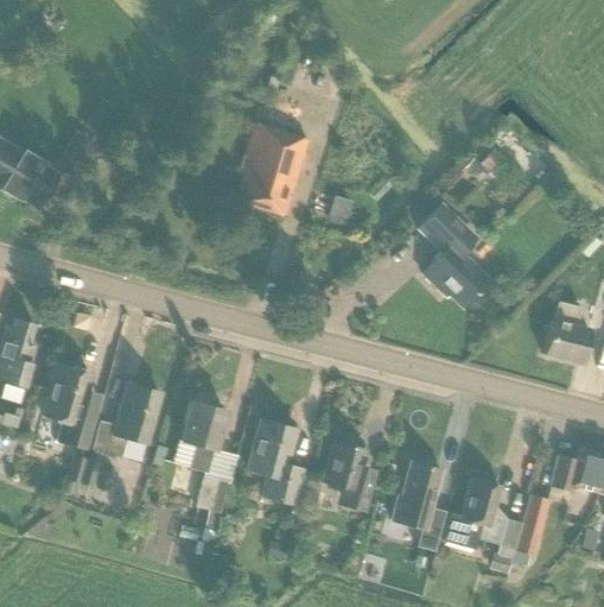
[(45,26),(35,38),(44,46),(55,33),(45,26)]
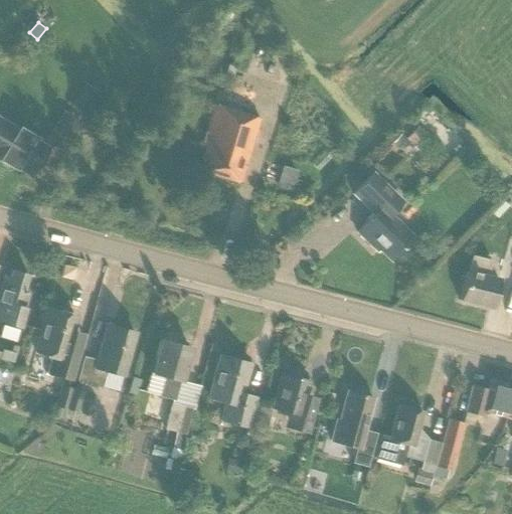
[(242,183),(262,118),(246,113),(250,100),(230,93),(238,63),(228,60),(222,83),(223,84),(204,148),(207,149),(200,171),(242,183)]
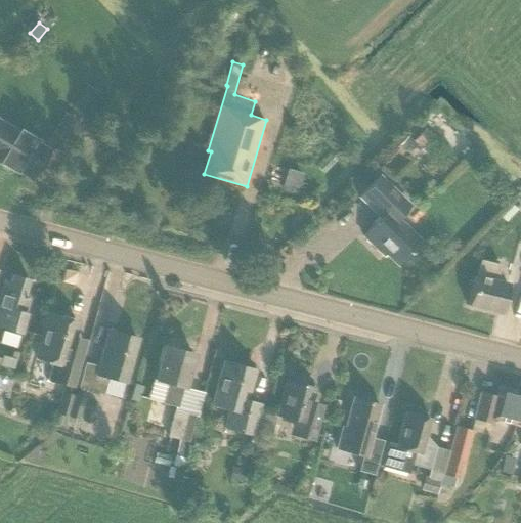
[(25,127),(0,112),(0,145),(10,151),(8,156),(26,166),(29,162),(42,170),(56,145),(43,137),(46,132),(28,121),(25,127)]
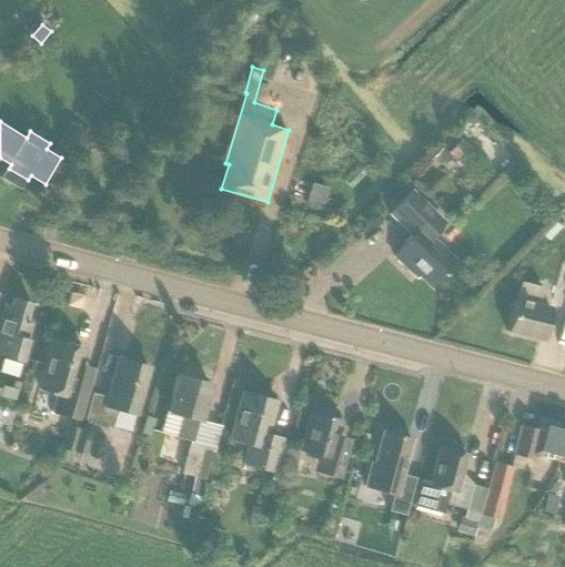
[(465,137),(451,153),(472,171),(486,154),(465,137)]
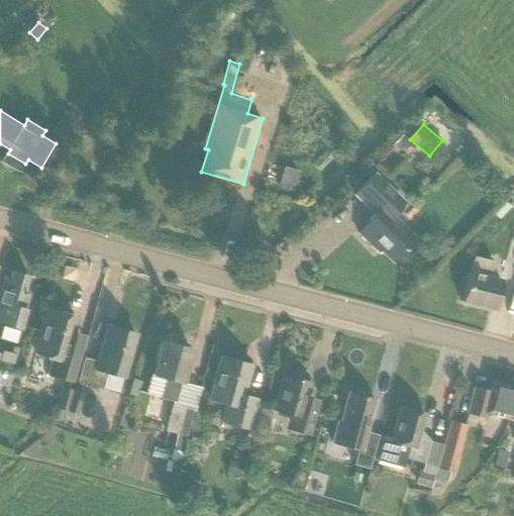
[(440,165),(450,149),(441,142),(430,158),(440,165)]
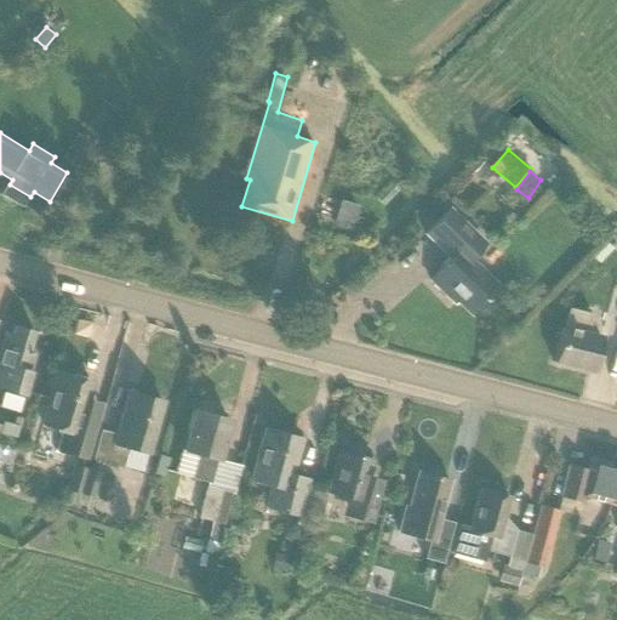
[(354,228),(360,205),(343,200),(336,223),(354,228)]
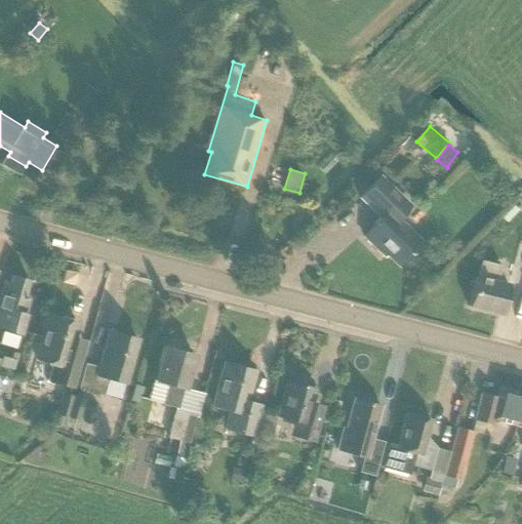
[(400,266),(423,241),(400,218),(409,209),(392,191),(394,188),(383,176),(362,197),(384,218),(366,236),(382,251),(384,249),(400,266)]
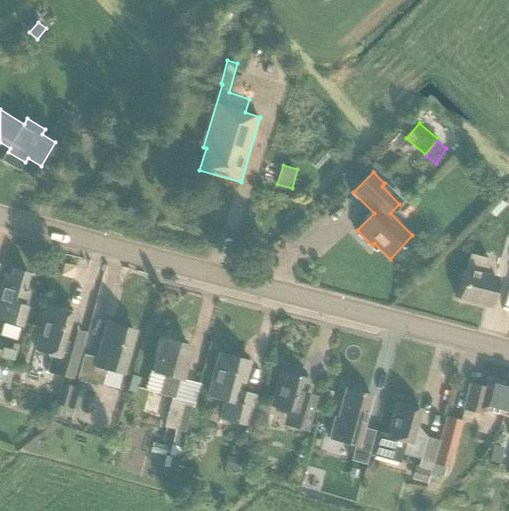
[(486,274),(491,259),(471,254),(467,269),(466,269),(459,297),(459,298),(490,307),(498,277),(486,274)]
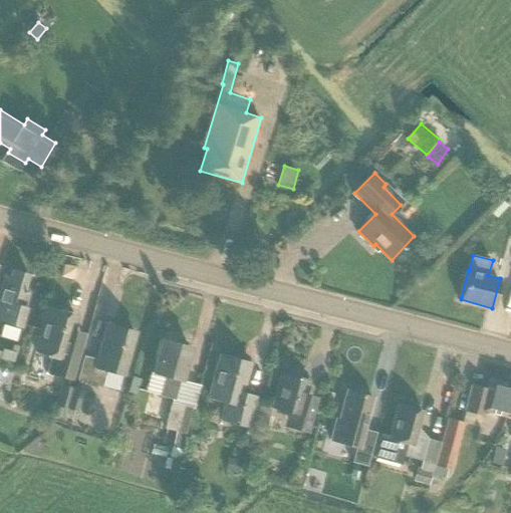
[(0,321),(21,328),(31,290),(25,289),(30,273),(8,267),(0,295),(0,300),(3,301),(0,310),(0,321)]
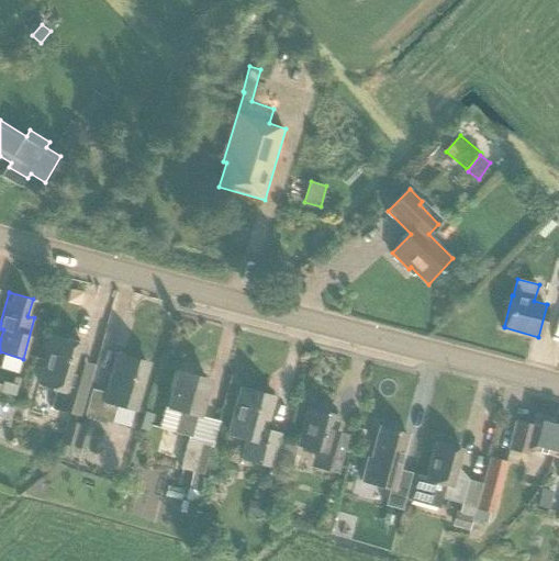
[(80,415),(88,388),(74,383),(85,345),(54,337),(41,383),(58,389),(54,407),(80,415)]
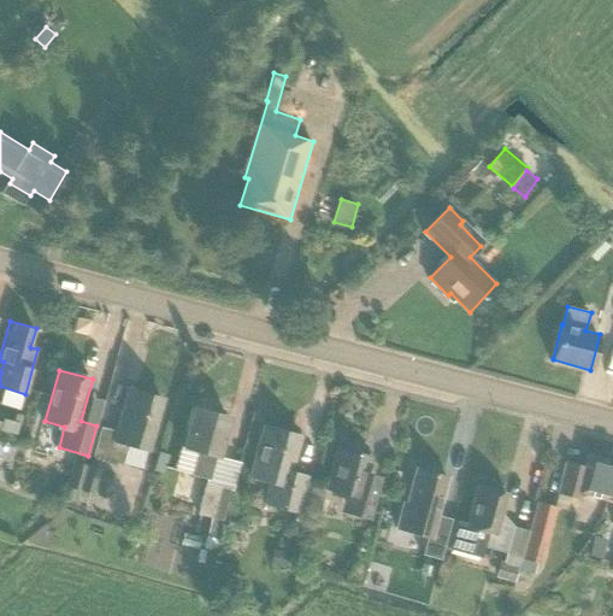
[(149,450),(164,398),(130,389),(118,432),(102,427),(94,457),(123,465),(129,444),(149,450)]
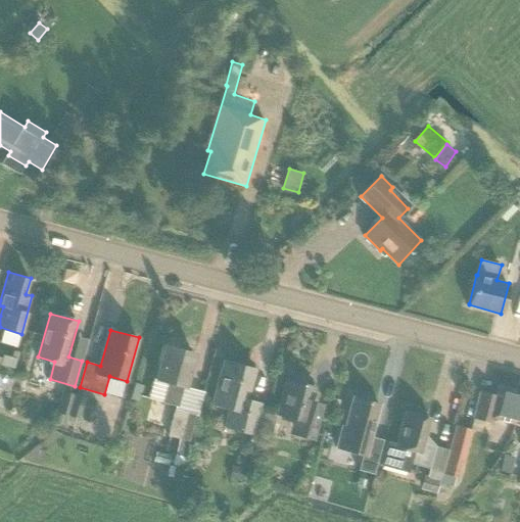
[(169,435),(190,441),(196,416),(198,416),(202,399),(183,394),(194,353),(164,345),(150,398),(177,406),(169,435)]
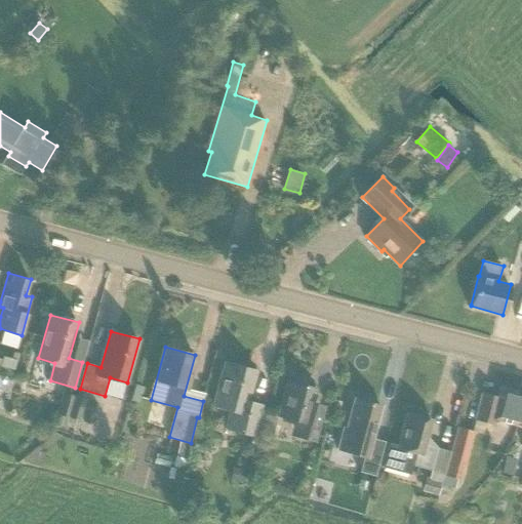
[(16,370),(21,354),(15,353),(13,359),(4,357),(3,359),(0,358),(0,365),(1,366),(16,370)]
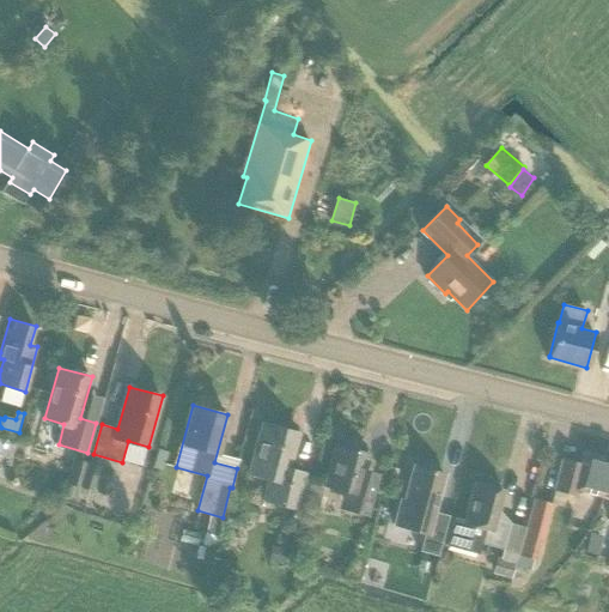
[(305,508),(312,483),(314,479),(305,478),(306,473),(291,468),(300,434),(263,424),(250,473),(270,479),(265,498),(297,508),(298,507),(305,508)]
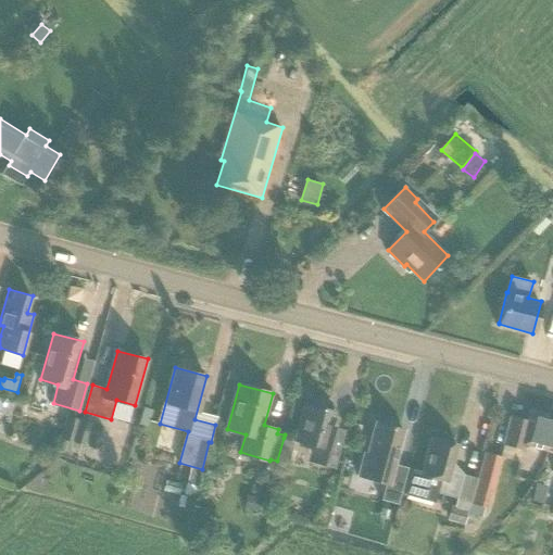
[(335,468),(341,443),(329,439),(337,412),(306,403),(296,441),(312,445),(309,461),(335,468)]
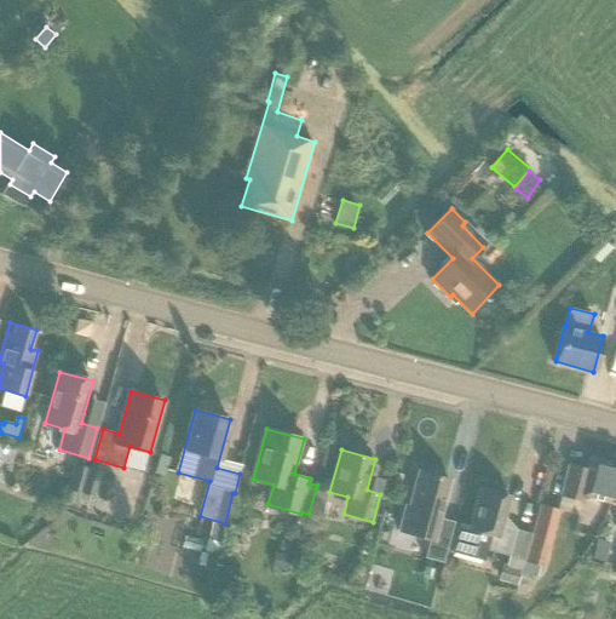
[(165,477),(171,458),(161,456),(155,474),(165,477)]
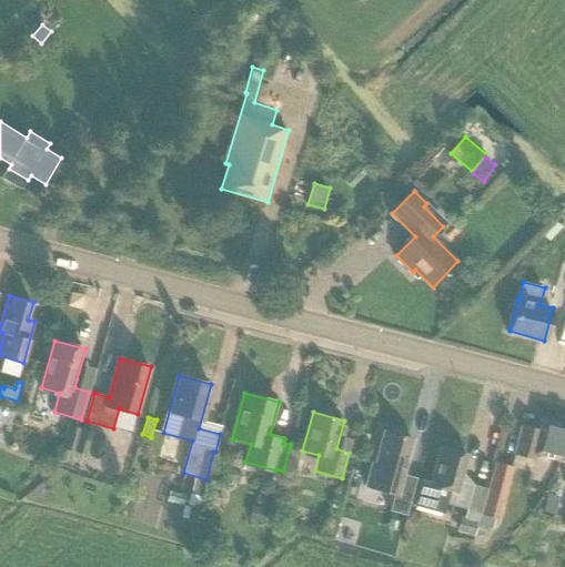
[(561,459),(564,445),(564,424),(544,418),(541,431),(523,425),(515,453),(534,458),(535,453),(561,459)]
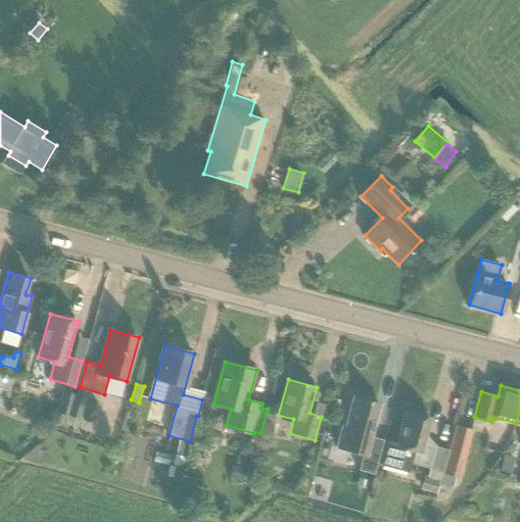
[(75,394),(64,391),(58,413),(68,416),(75,394)]
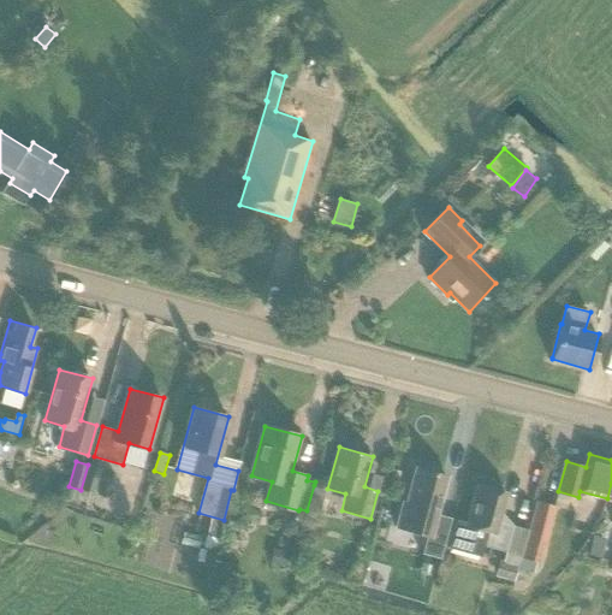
[(102,468),(88,465),(81,490),(95,494),(102,468)]
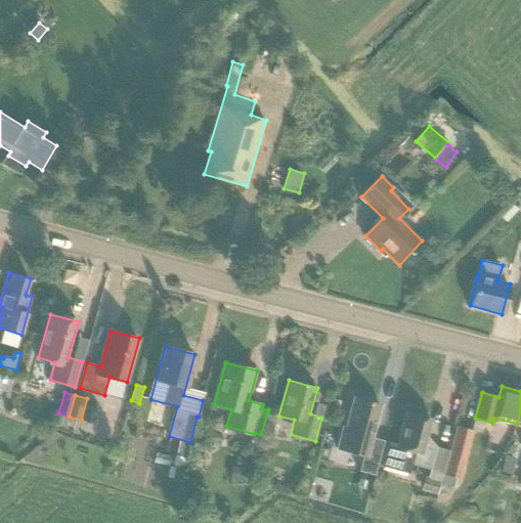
[(373,438),(382,405),(355,398),(347,427),(345,426),(339,448),(364,455),(360,471),(377,475),(386,441),(373,438)]
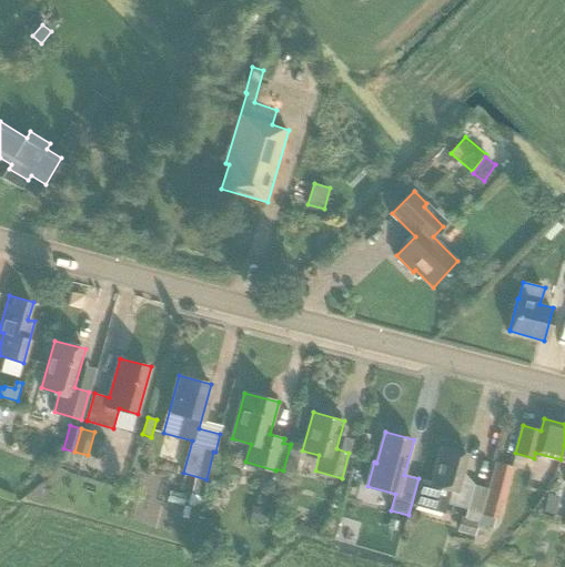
[(290,447),(283,471),(300,475),(303,462),(299,461),(302,451),(290,447)]
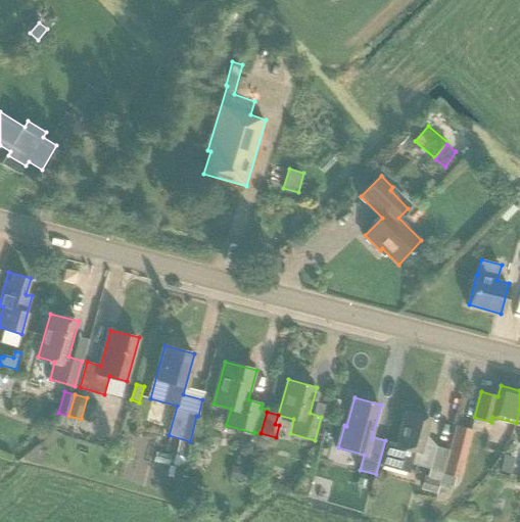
[(437,445),(425,442),(431,418),(407,412),(398,444),(388,441),(382,466),(409,473),(412,464),(430,469),(437,445)]
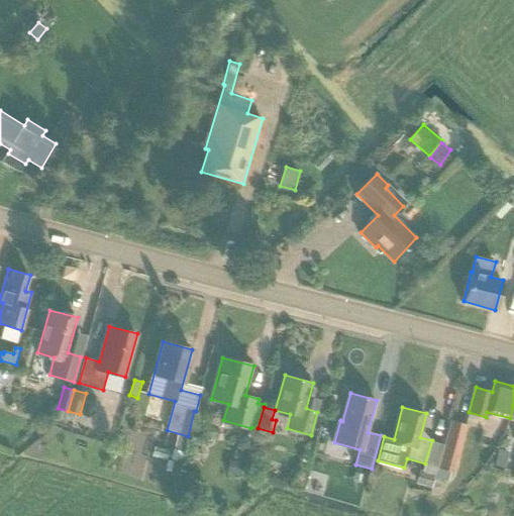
[(455,473),(468,425),(451,421),(439,469),(455,473)]
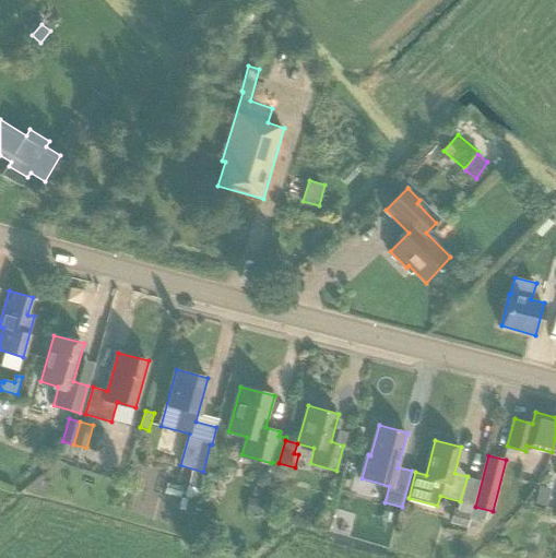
[(200,488),(204,472),(193,470),(190,486),(200,488)]
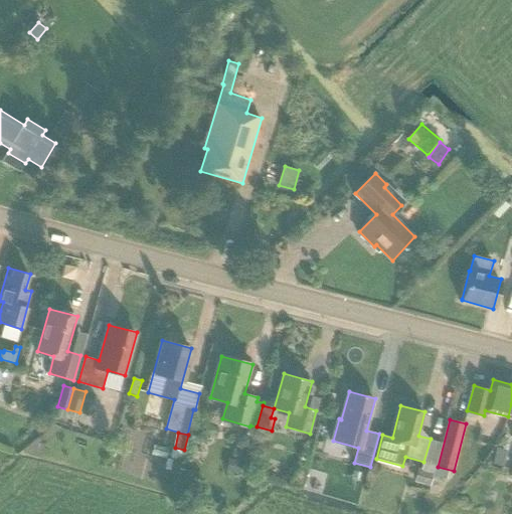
[(508,450),(497,448),(493,464),(504,466),(508,450)]
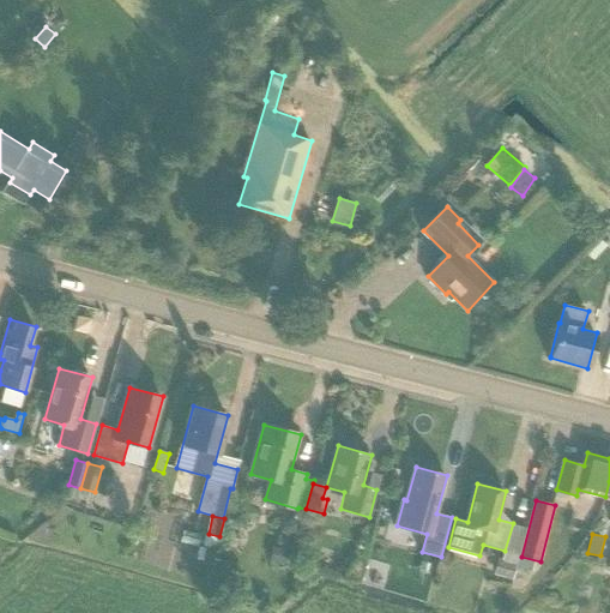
[(518,563),(500,558),(495,575),(513,580),(518,563)]
